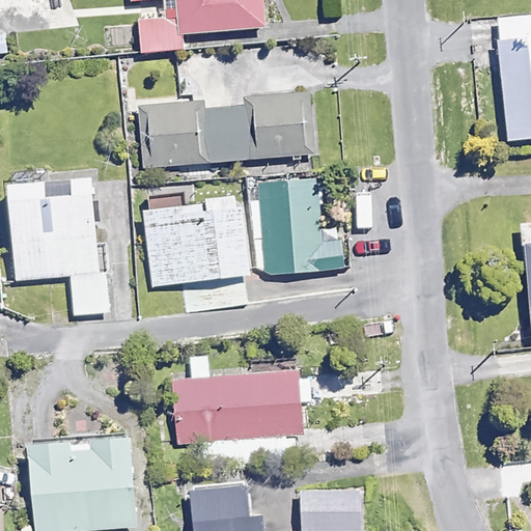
[(130,0),(131,0),(136,0),(165,0),(167,20),(137,23),(139,52),(183,49),(182,33),(264,27),(261,0),(130,0)]
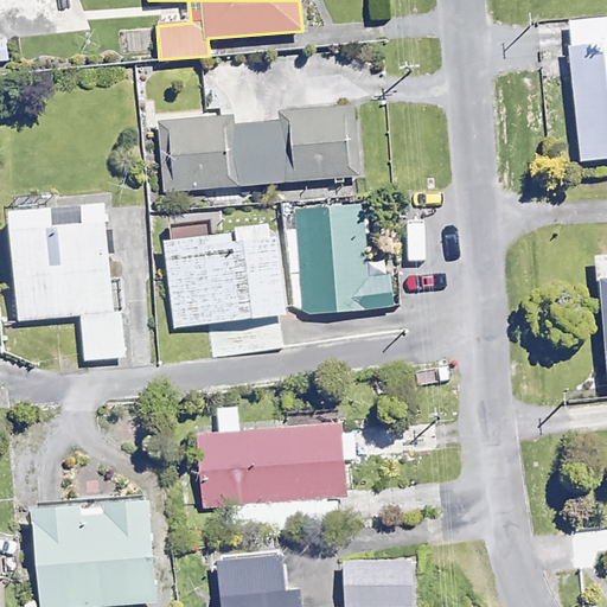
[(606,157),(606,16),(567,20),(580,160),(606,157)]
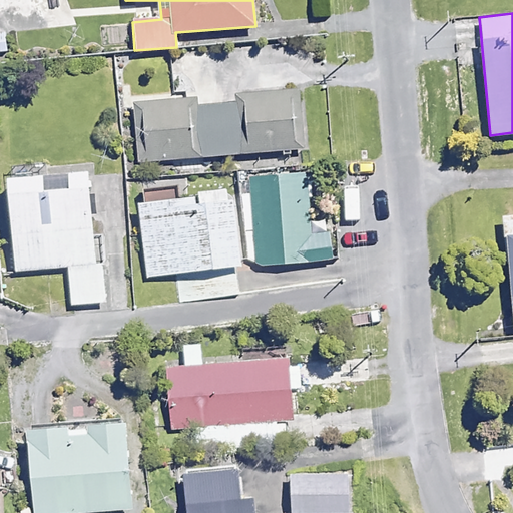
[(296,153),(296,149),(303,148),(298,88),(233,94),(234,102),(195,105),(194,96),(136,101),(141,162),(279,150),(280,155),(296,153)]
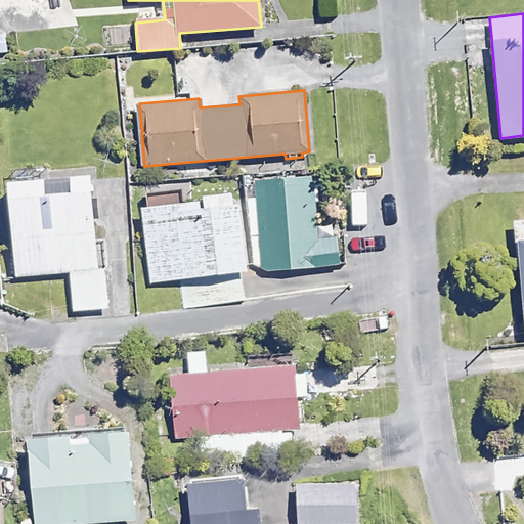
[(86,172),(67,174),(69,189),(42,191),(40,176),(4,180),(14,276),(69,270),(73,311),(108,307),(104,267),(97,268),(86,172)]
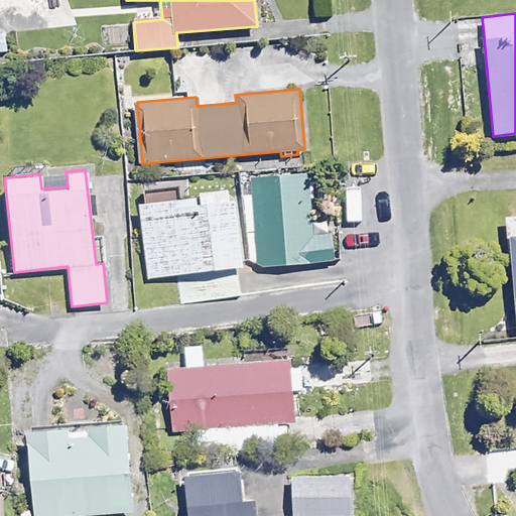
[(311,224),(309,194),(328,191),(327,171),(307,173),(252,177),(260,267),(333,261),(330,222),(311,224)]
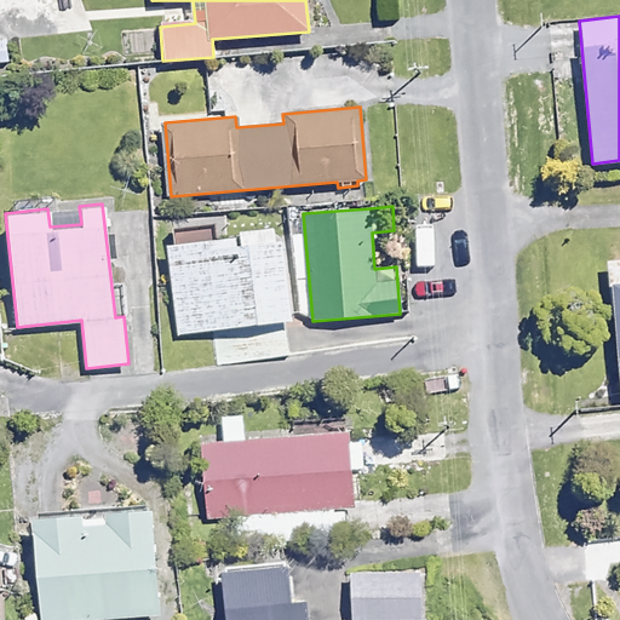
[(290,319),(277,224),(235,230),(236,235),(167,245),(179,333),(290,319)]
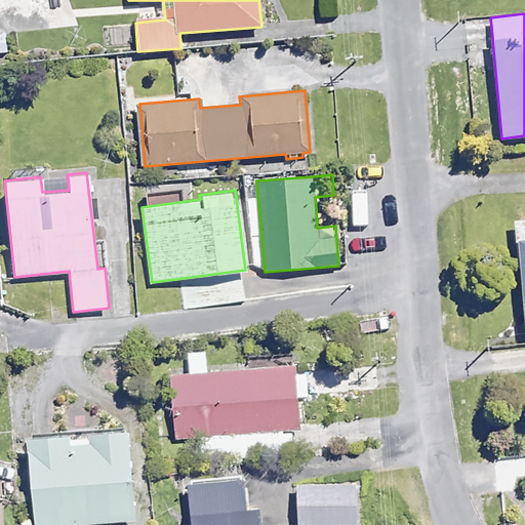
[(246,303),(244,281),(186,287),(188,309),(246,303)]
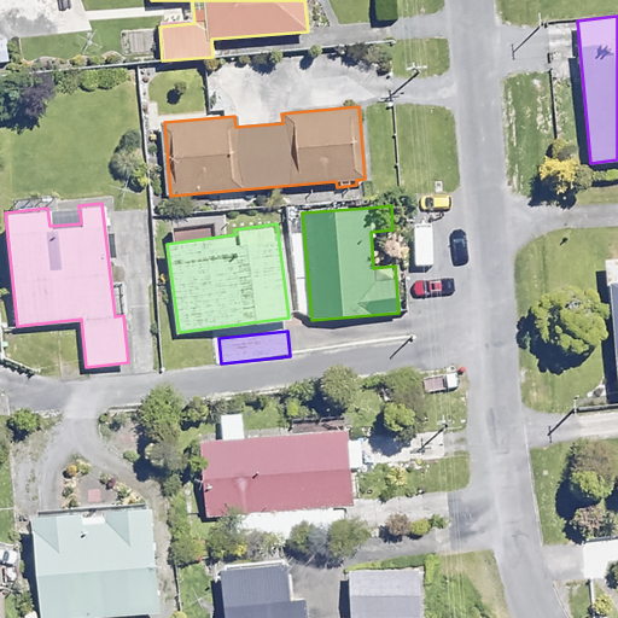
[(242,413),(220,415),(222,441),(196,443),(204,517),(243,513),(245,542),(336,532),(332,506),(353,503),(349,470),(365,467),(362,444),(348,447),(345,427),(245,438),(242,413)]
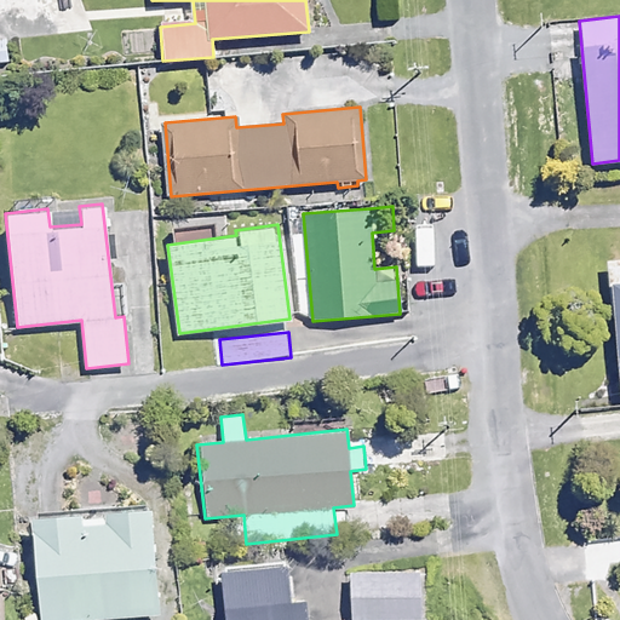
[(158,613),(148,507),(30,517),(39,619),(82,619),(158,613)]
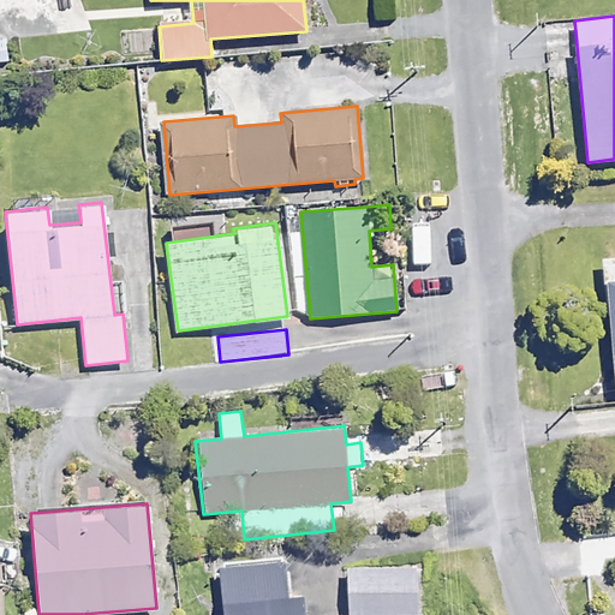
[(304,614),(303,595),(288,596),(285,557),(219,563),(224,614),(304,614)]
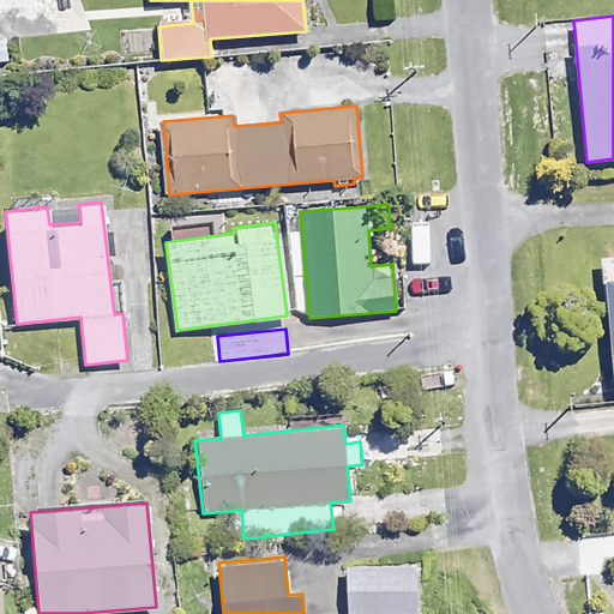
[(416,613),(414,564),(343,569),(345,613),(416,613)]
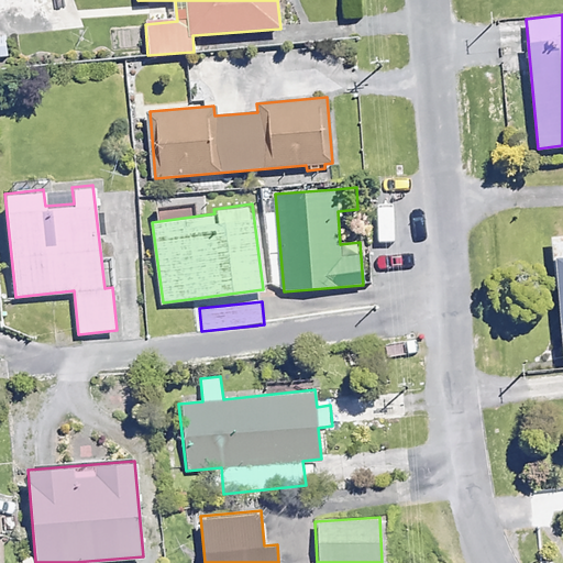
All buildings are outlined.
